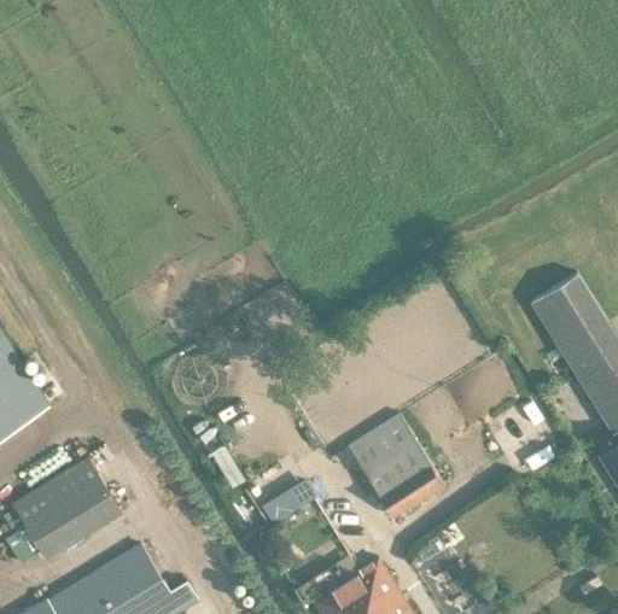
[(617,338),(578,275),(530,304),(612,436),(614,434),(617,431),(617,338)]
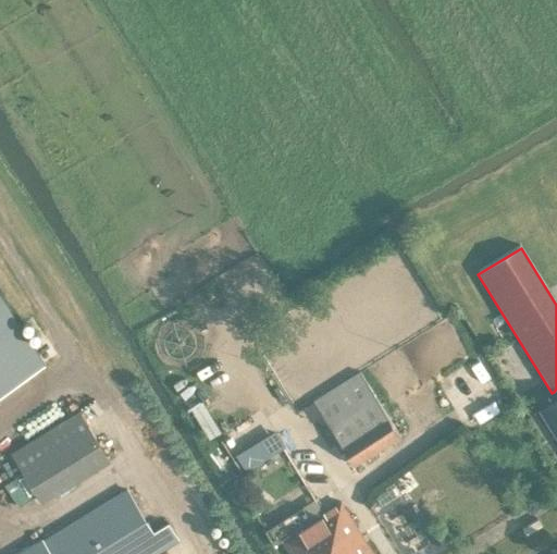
[(0,291),(0,395),(48,365),(0,291)]
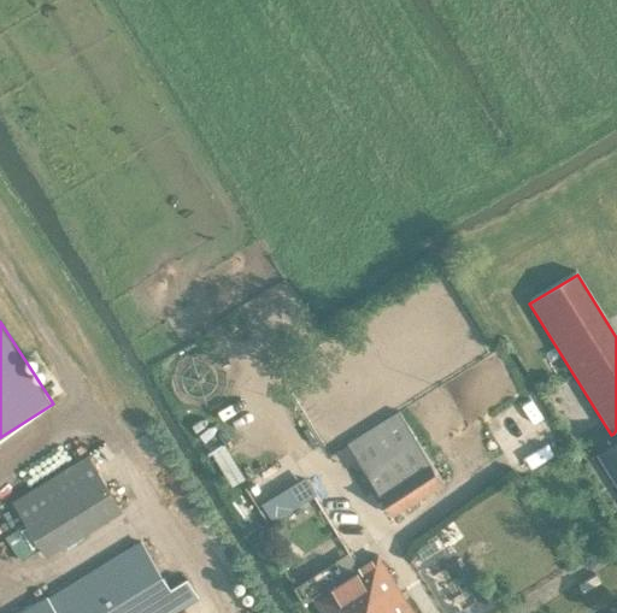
[(445,484),(399,412),(347,444),(393,518),(445,484)]
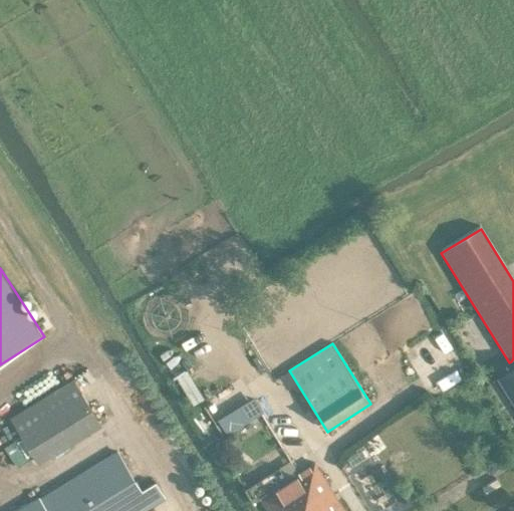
[(513,365),(513,373),(499,382),(513,407),(513,358),(511,361),(513,365)]
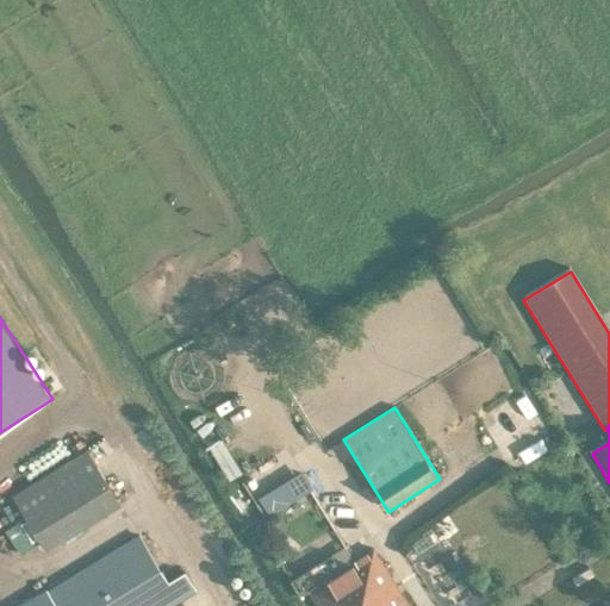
[(228,483),(246,472),(223,436),(204,448),(228,483)]
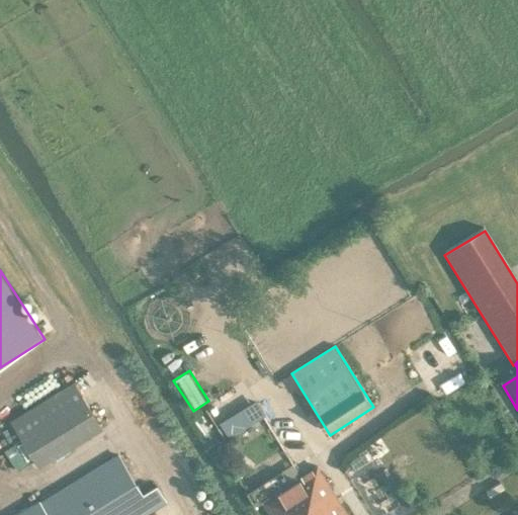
[(9,423),(36,465),(68,446),(71,451),(103,431),(74,382),(9,423)]
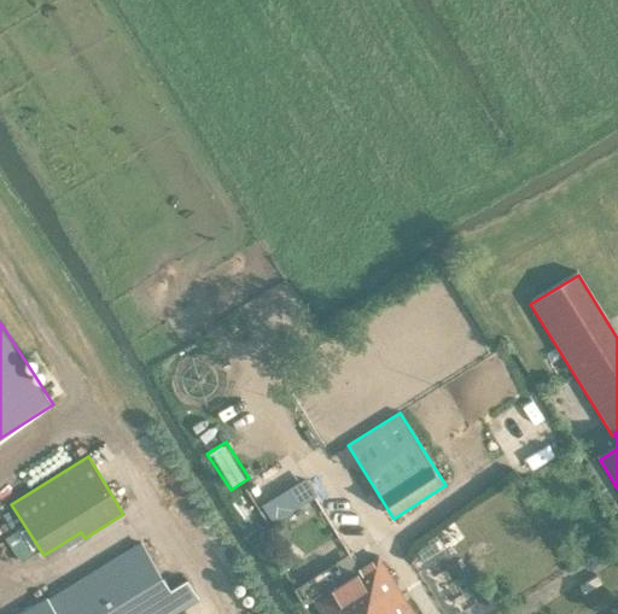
[(275,522),(321,495),(309,477),(264,504),(275,522)]
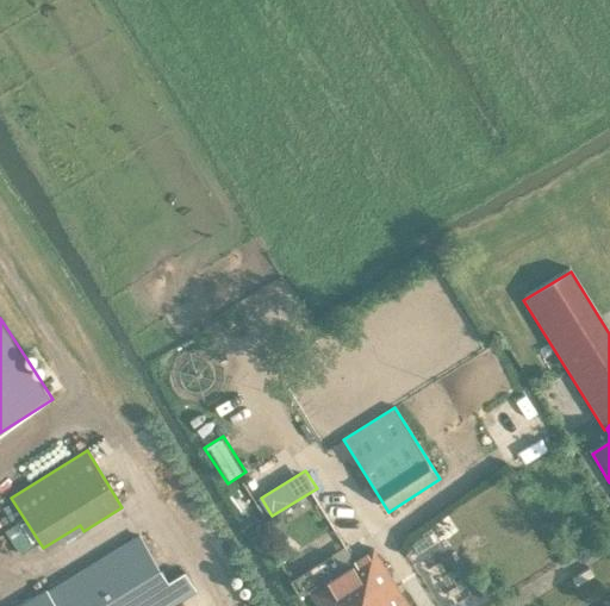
[(225,495),(247,529),(268,516),(246,481),(225,495)]
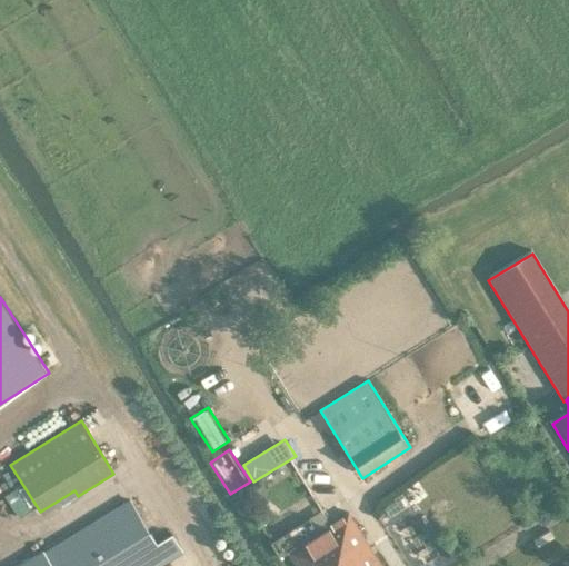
[(162,565),(186,552),(175,534),(158,545),(130,500),(43,555),(42,554),(22,565),(162,565)]
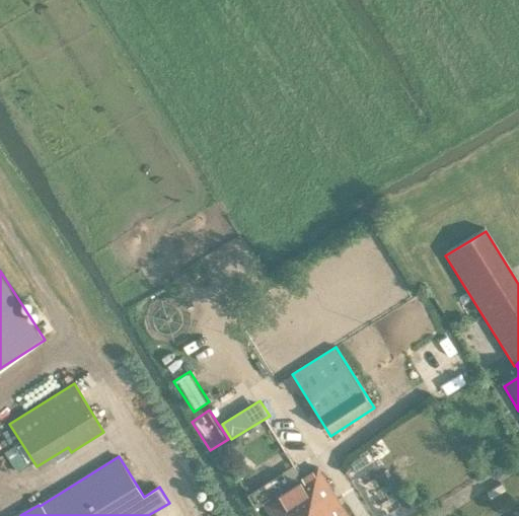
[(347,515),(317,468),(262,504),(270,515),(347,515)]
